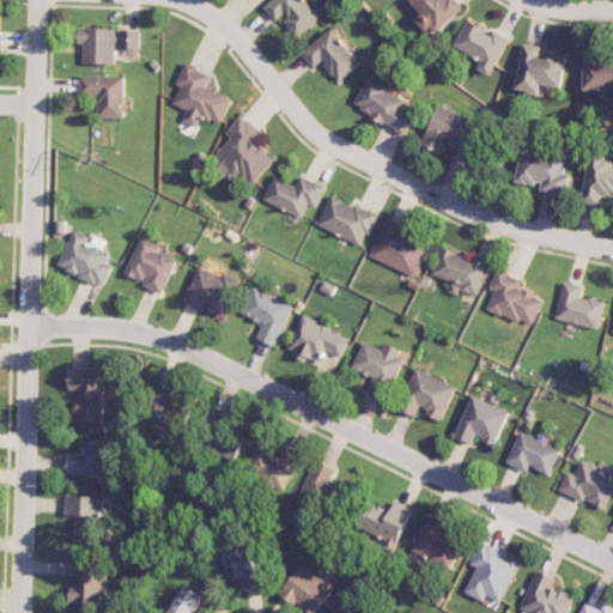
[(271,0),(263,6),(277,23),(281,18),(297,37),(321,18),(307,0),(271,0)]
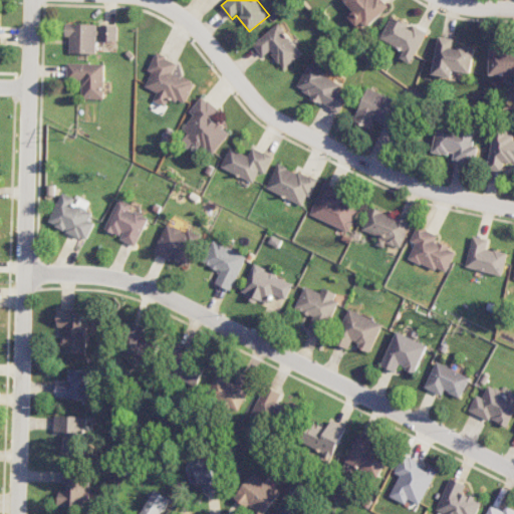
[(344,0),(344,1),(355,11),(349,17),(365,33),(390,8),(381,0),(344,0)]
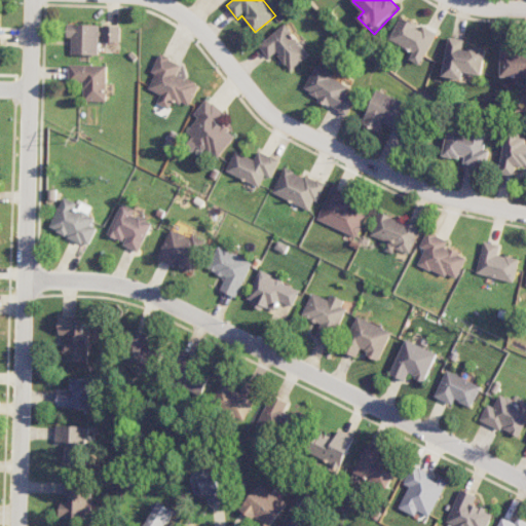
[(423,65),(440,33),(423,25),(422,26),(403,16),(391,39),(415,51),(411,60),(423,65)]
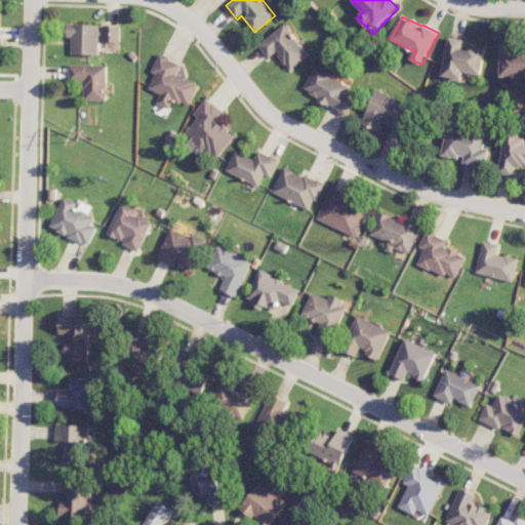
[(71,37),(70,54),(97,54),(98,25),(67,24),(66,37),(71,37)]
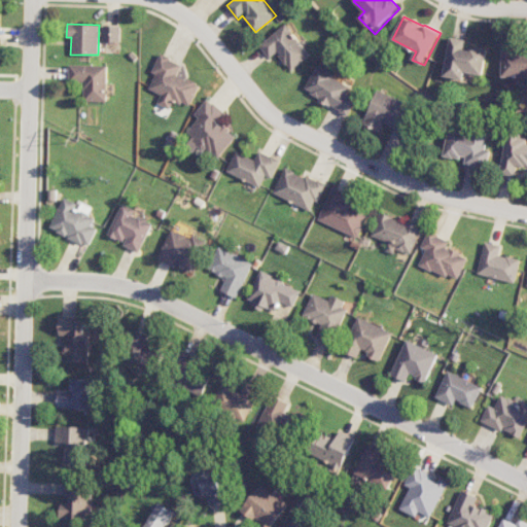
[(291,70),(311,55),(287,24),(259,44),(270,58),(277,53),(291,70)]
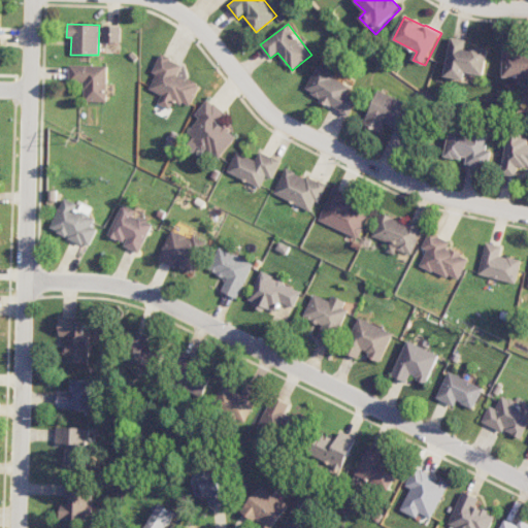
[(120,42),(120,26),(103,26),(102,41),(120,42)]
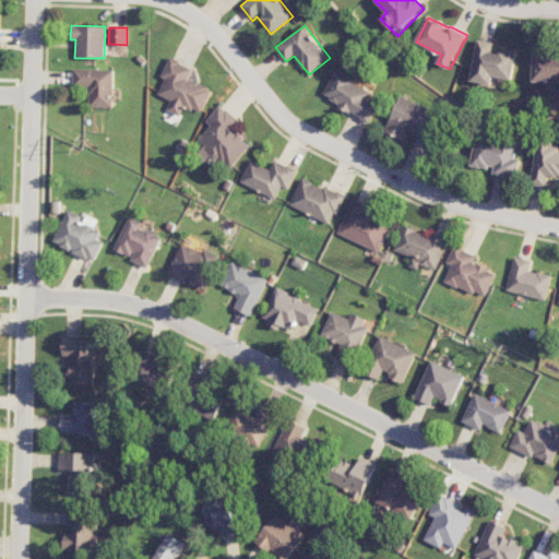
[(472,81),(492,85),(495,76),(513,80),(519,51),(497,48),(497,43),(479,39),(472,81)]
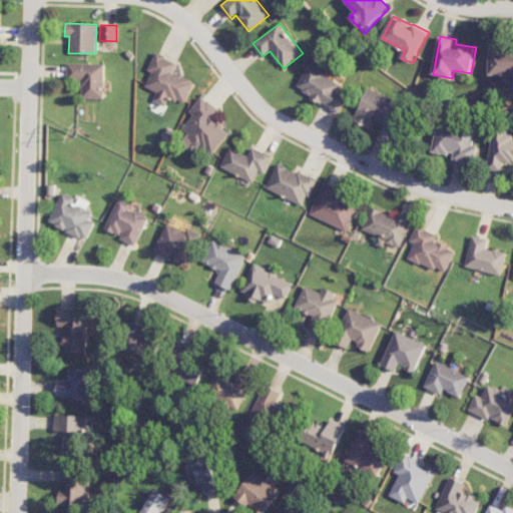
[(512,52),(501,53),(501,46),(490,46),(490,75),(507,75),(507,83),(512,82),(512,52)]
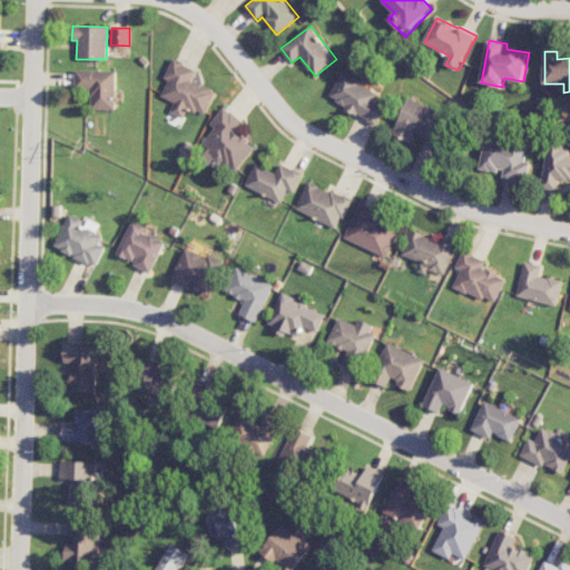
[(215,91),(190,81),(196,69),(172,58),(163,79),(167,80),(160,97),(173,102),(168,112),(183,118),(187,108),(205,116),(215,91)]
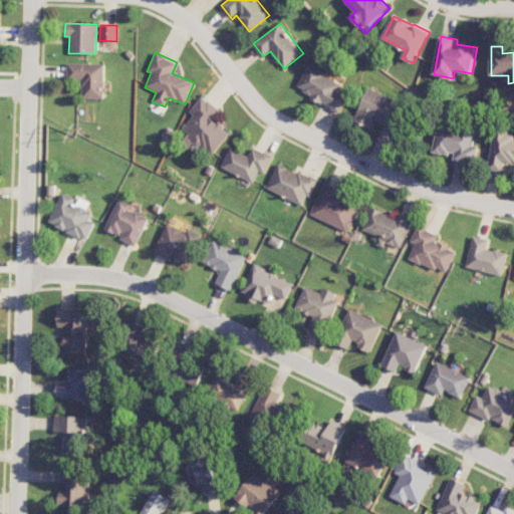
[(80,98),(103,99),(104,63),(67,62),(66,78),(81,79),(80,98)]
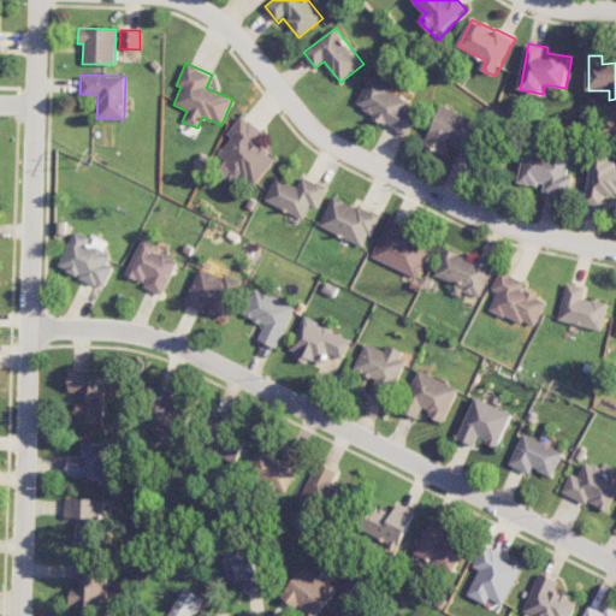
[(355,108),(409,134),(419,113),(408,108),(413,99),(369,78),(355,108)]
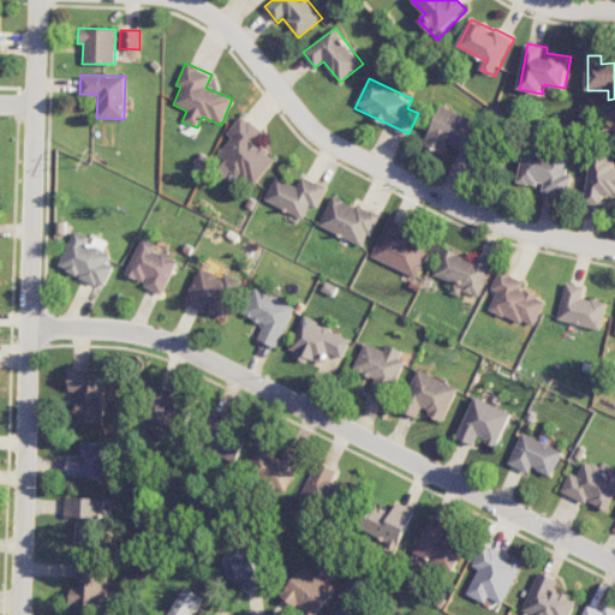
[(475,119),(441,105),(424,145),(443,154),(448,143),(463,149),(475,119)]
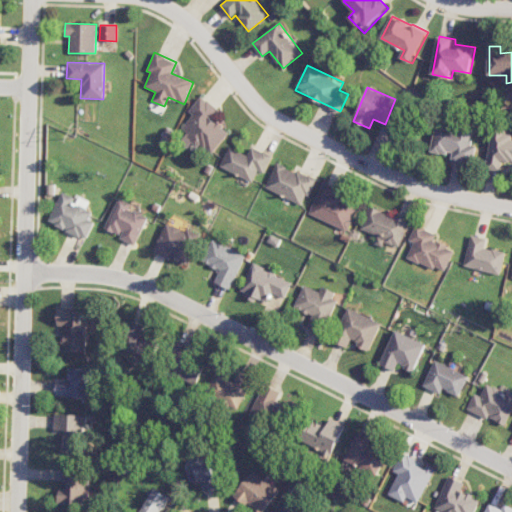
[(230,132),(214,118),(220,111),(201,95),(188,112),(192,115),(181,128),(187,133),(180,140),(189,147),(194,142),(210,155),(230,132)]
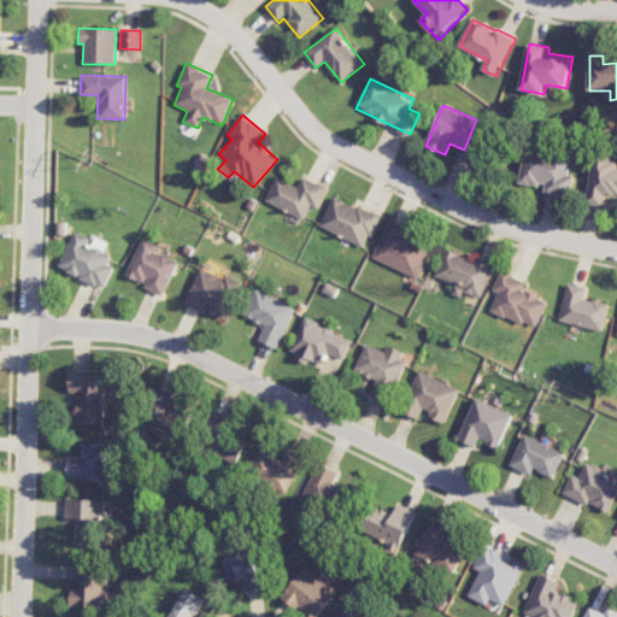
[(519,182),(545,187),(544,193),(569,198),(574,177),(569,176),(573,158),(527,148),(519,182)]
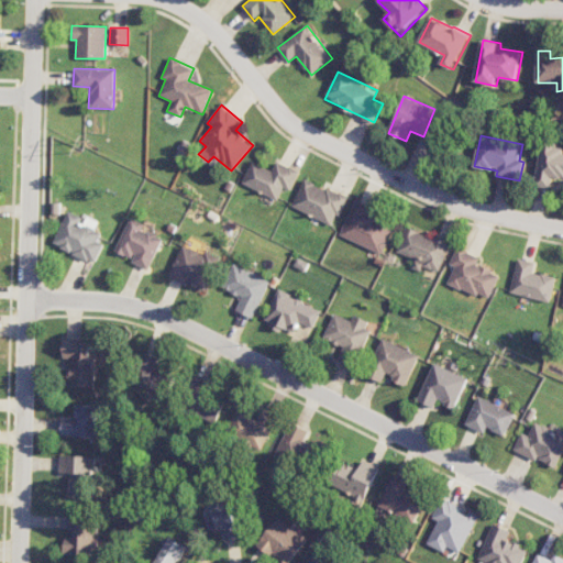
[(562,148),(541,145),(534,186),(551,189),(553,176),(562,177),(562,148)]
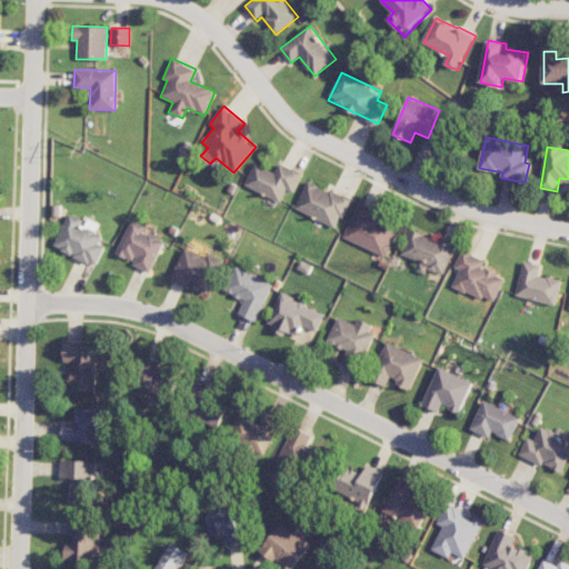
[(243,186),(280,202),(286,190),(293,193),(302,173),(279,163),(275,173),(253,163),(243,186)]
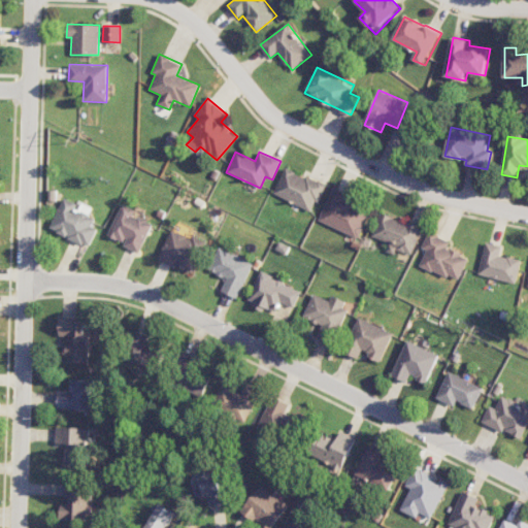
[(312,211),(325,185),(285,167),(272,194),(312,211)]
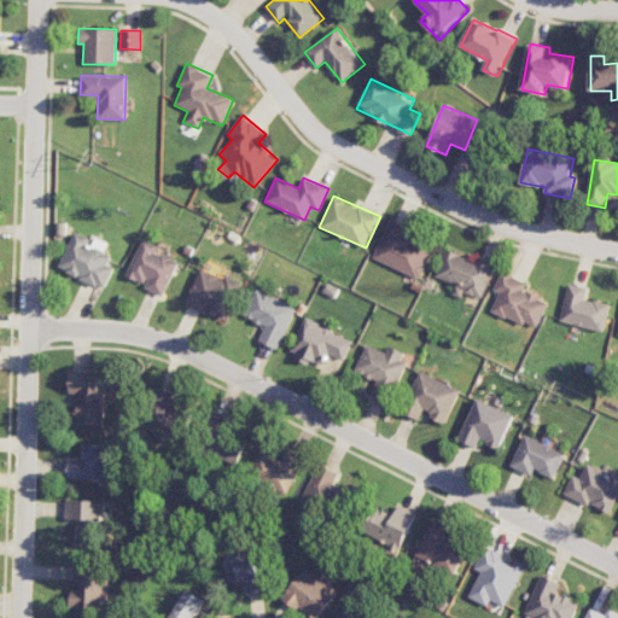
[(372,258),(419,279),(435,243),(389,222),(372,258)]
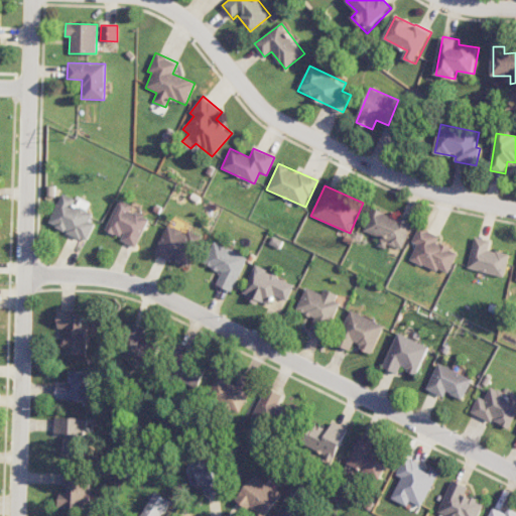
[(48,224),(88,242),(96,224),(90,222),(94,214),(88,211),(91,204),(62,191),(48,224)]
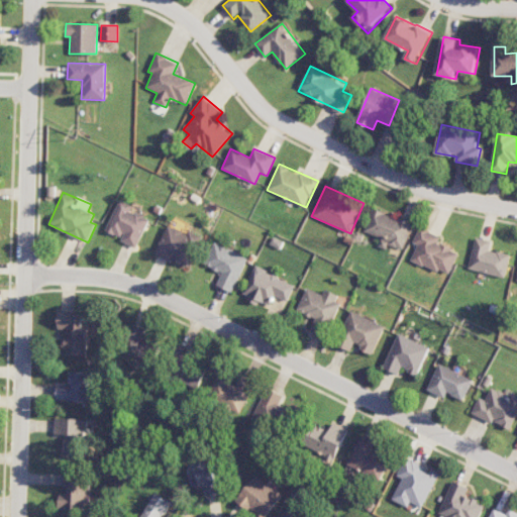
[(105,232),(137,246),(151,216),(118,202),(105,232)]
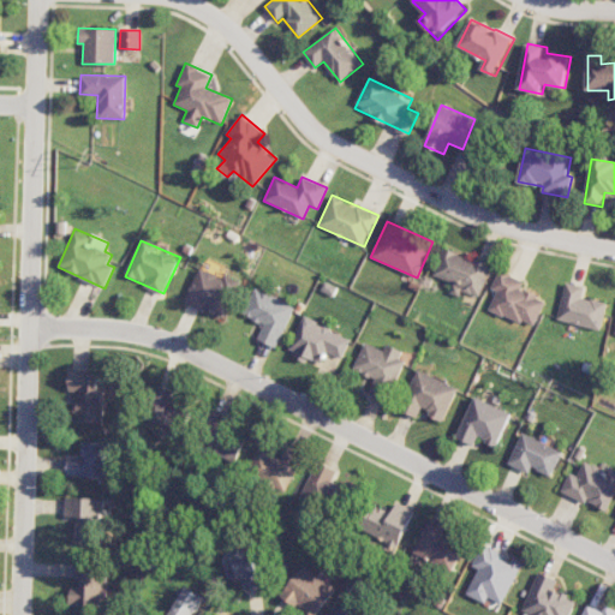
[(478,299),(491,266),(443,248),(433,275),(453,284),(452,288),(478,299)]
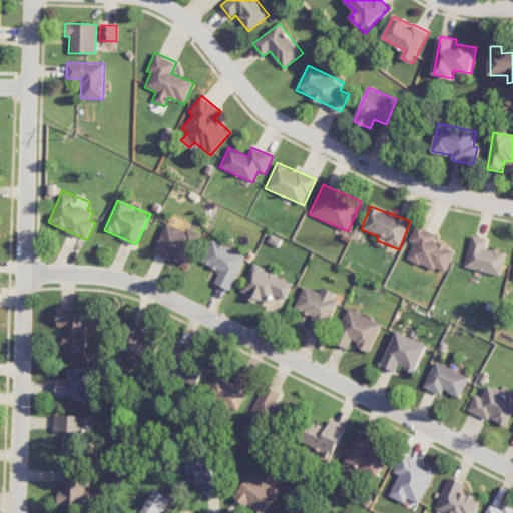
[(154,252),(187,266),(199,234),(166,222),(154,252)]
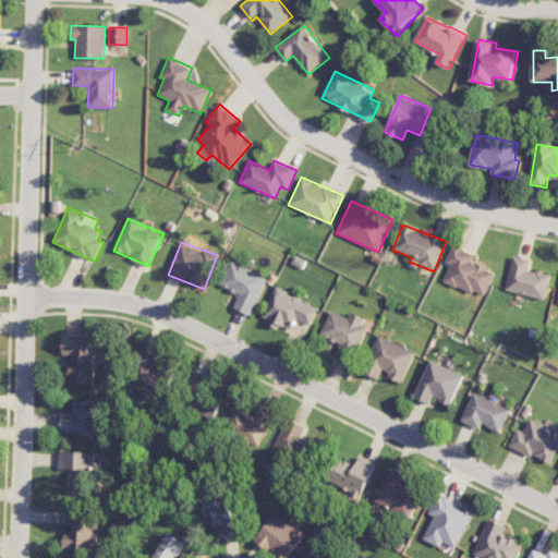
[(444,281),(485,298),(495,271),(473,263),(476,254),(452,245),(446,263),(450,264),(444,281)]
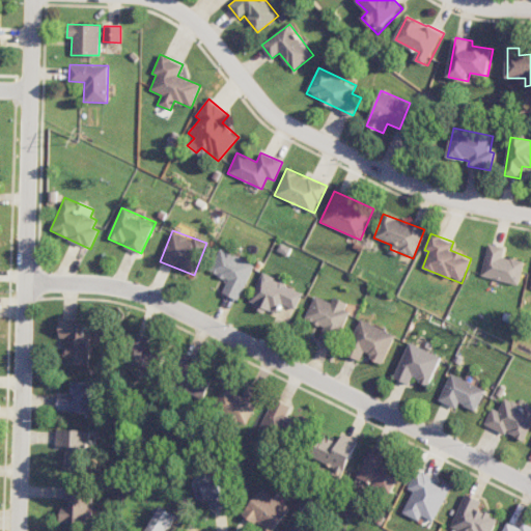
[(480,275),(519,285),(525,261),(503,256),(505,248),(488,244),(480,275)]
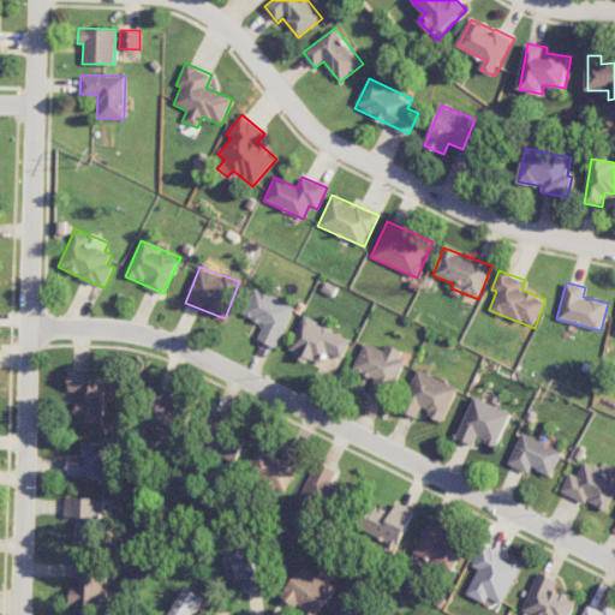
[(294,304),(255,287),(243,315),(263,323),(257,339),(278,347),(294,304)]
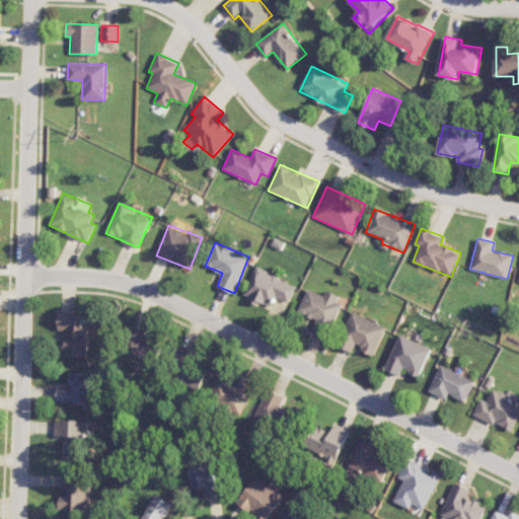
[(290,302),(296,284),(254,269),(244,297),(272,307),(276,297),(290,302)]
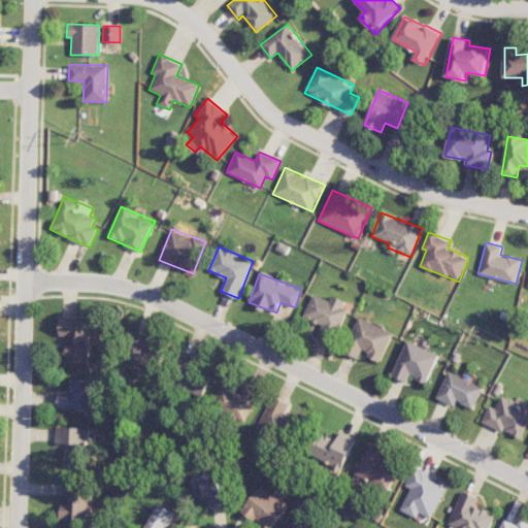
[(304,318),(321,324),(316,338),(334,344),(348,301),(331,296),(330,300),(311,294),(304,318)]
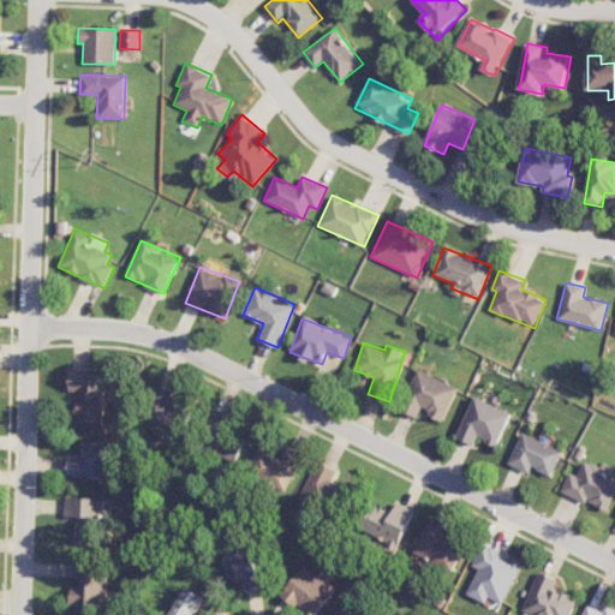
[(458,387),(417,370),(400,411),(417,418),(421,411),(445,421),(458,387)]
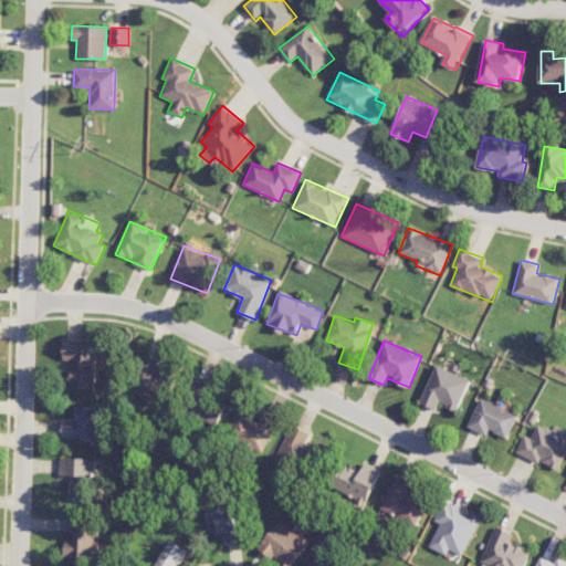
[(95,389),(95,360),(91,360),(91,342),(64,342),(64,360),(71,360),(71,388),(95,389)]
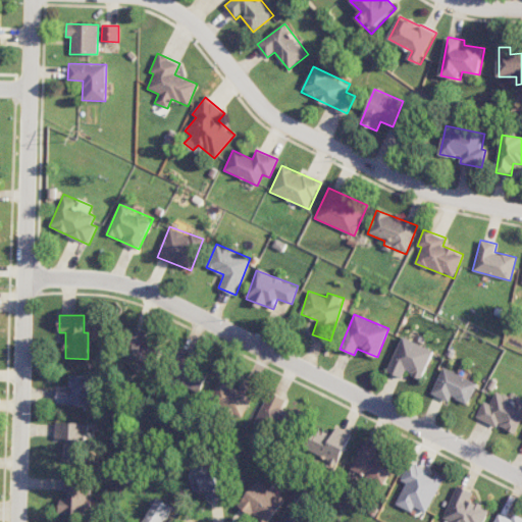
[(156,332),(134,331),(133,364),(154,365),(156,332)]
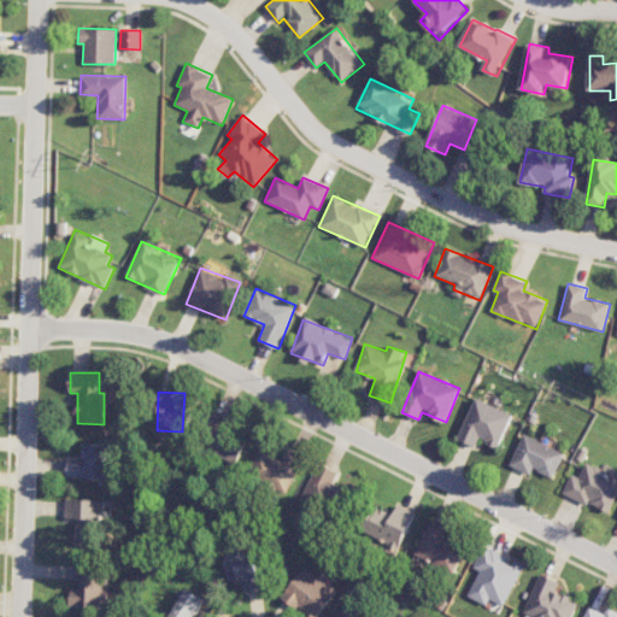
[(513,413),(475,398),(458,439),(476,447),(480,439),(499,447),(513,413)]
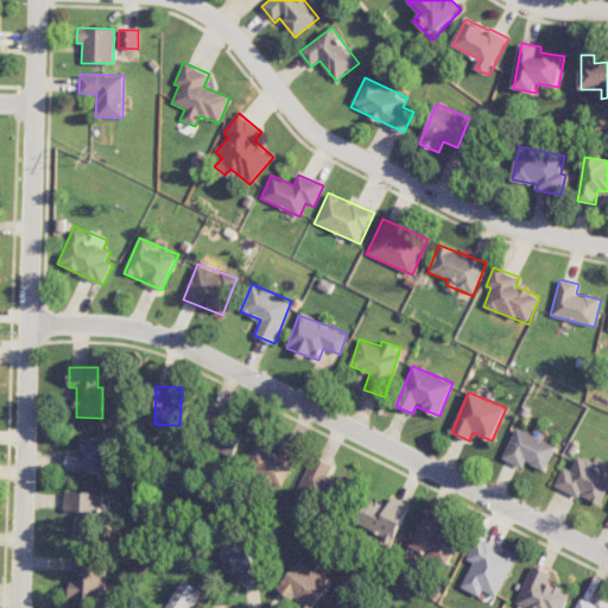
[(207,449),(235,457),(241,436),(213,428),(207,449)]
